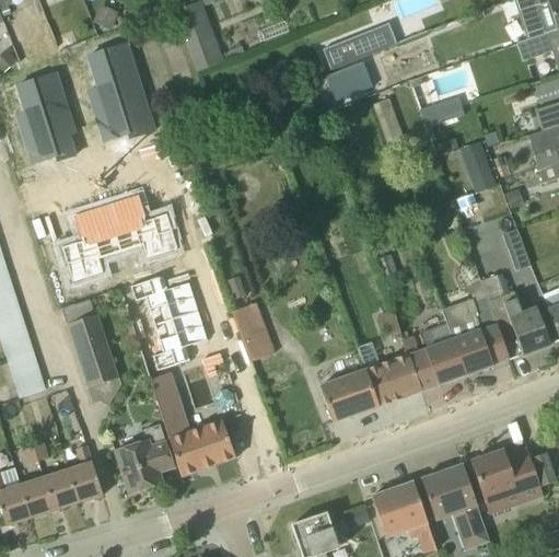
[(186,38),(212,28),(204,4),(201,0),(199,0),(176,9),(175,10),(186,38)]
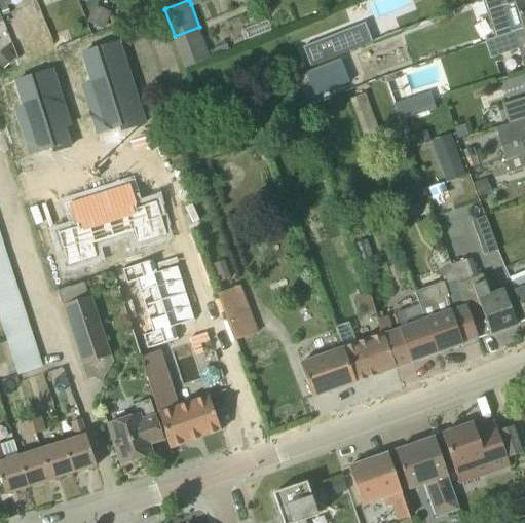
[(518,11),(523,27),(524,26),(524,0),(501,0),(507,15),(518,11)]
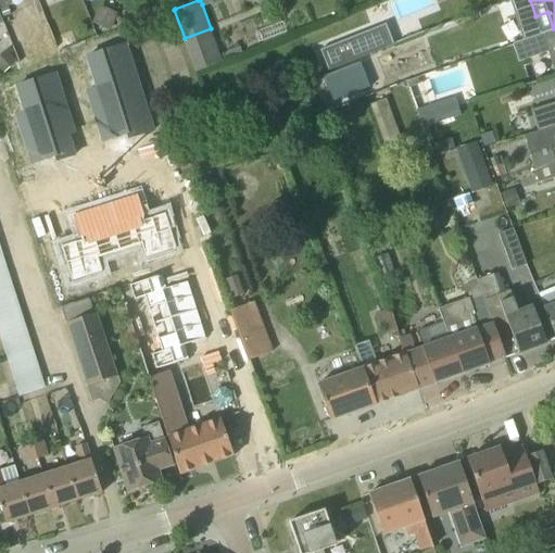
[(108,27),(115,9),(104,4),(97,23),(108,27)]
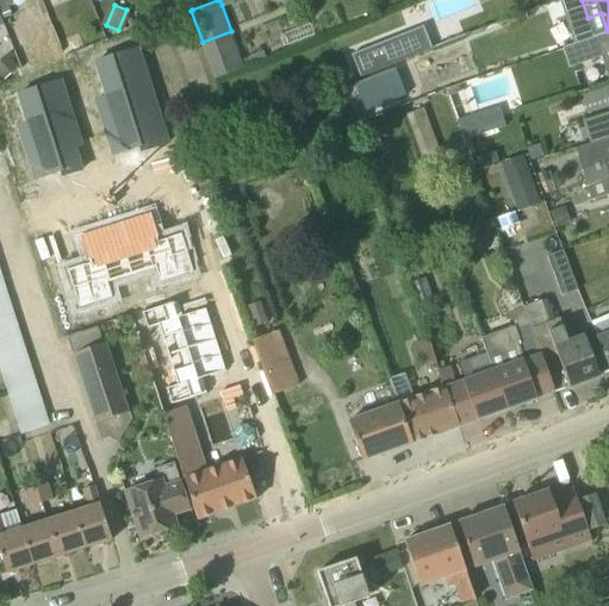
[(383,66),(420,51),(411,30),(353,52),(361,74),(383,66)]
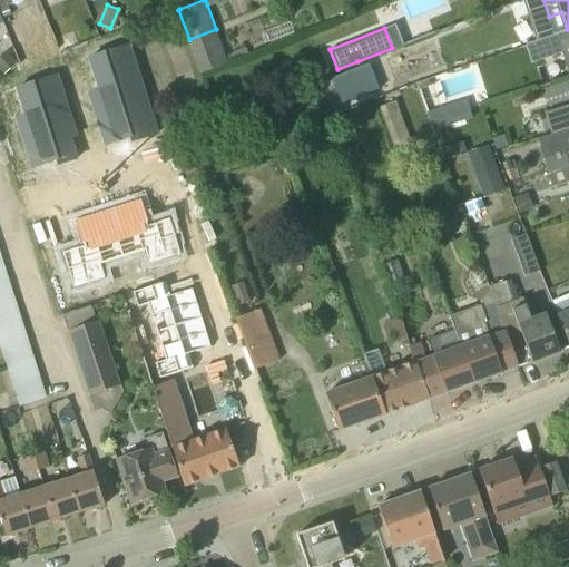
[(568,28),(567,29),(557,32),(568,70),(568,28)]
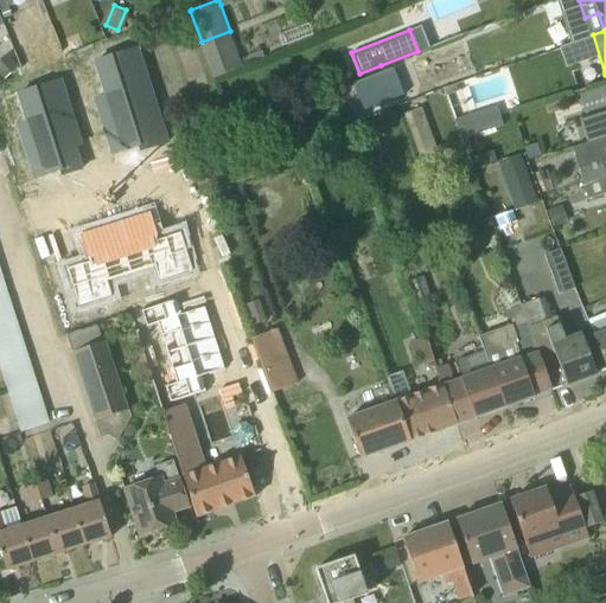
[(241,57),(230,31),(202,42),(215,76),(243,64),(241,57)]
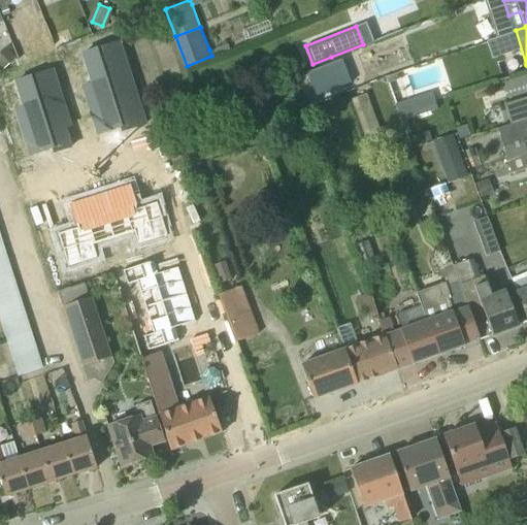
[(487,39),(492,55),(514,47),(508,32),(487,39)]
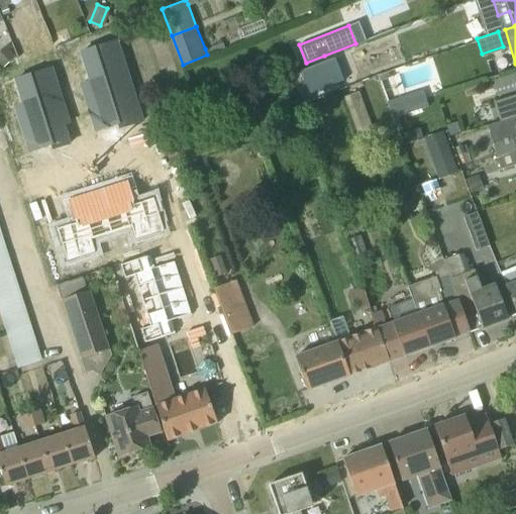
[(114,32),(79,44),(88,73),(79,76),(94,123),(118,115),(119,119),(140,113),(129,78),(133,77),(126,57),(123,59),(114,32)]
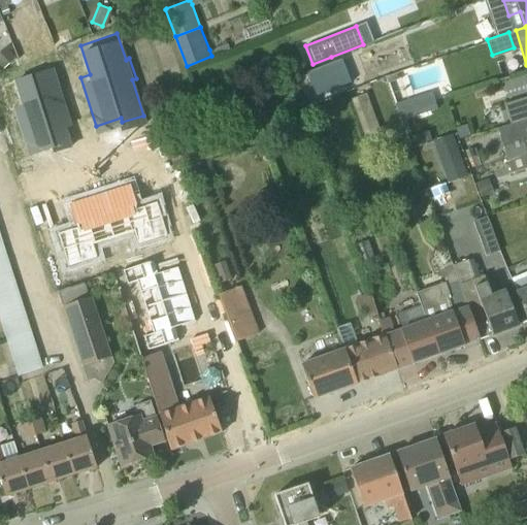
[(0,62),(4,67),(17,57),(6,44),(0,50),(0,62)]
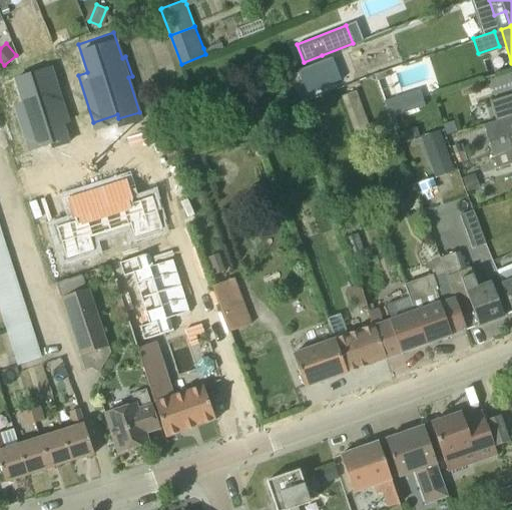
[(48,56),(12,67),(21,94),(12,96),(27,143),(51,135),(53,139),(67,135),(60,114),(66,113),(48,56)]
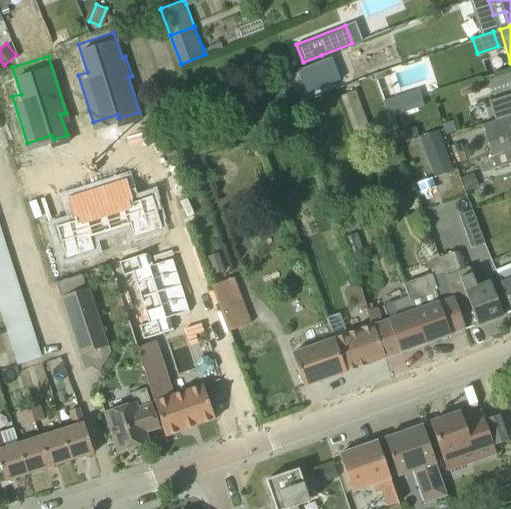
[(400,129),(433,120),(416,61),(383,70),(400,129)]
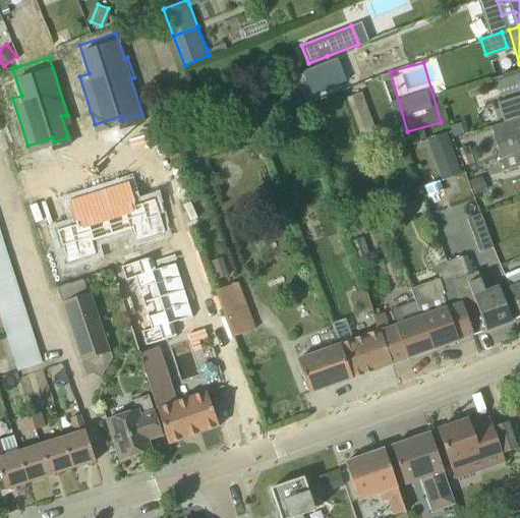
[(376,129),(362,91),(348,96),(361,134),(376,129)]
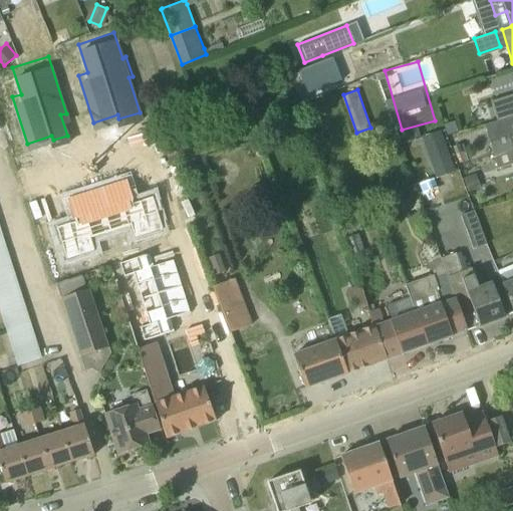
[(512,90),(491,98),(497,118),(512,112),(512,90)]
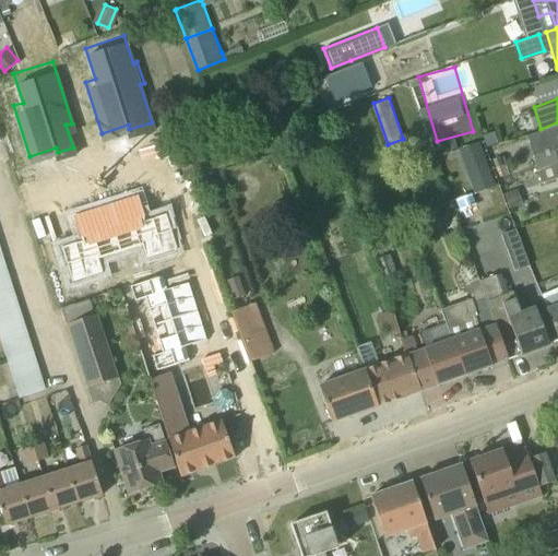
[(557,122),(541,129),(527,133),(537,166),(557,160),(557,122)]
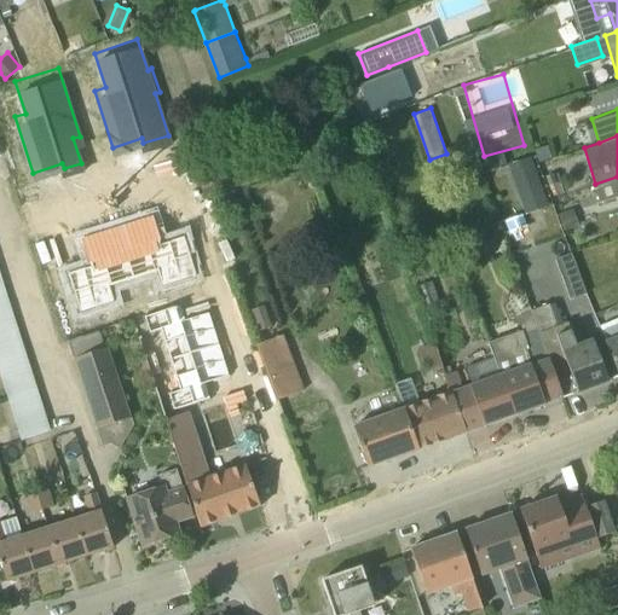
[(524,166),(510,170),(517,186),(529,181),(539,209),(549,206),(531,157),(521,161),(524,166)]
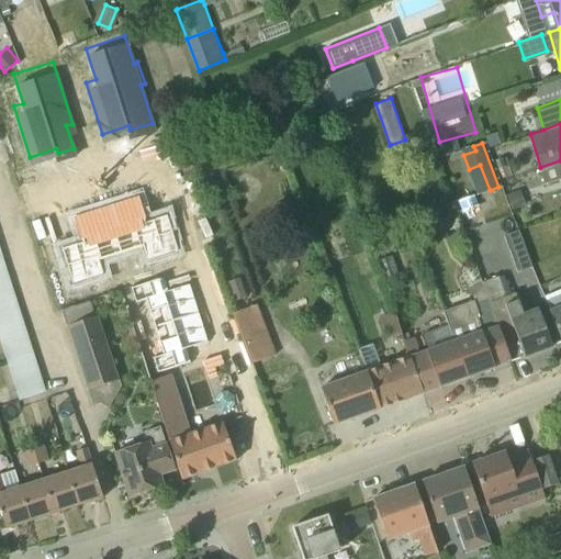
[(503,156),(495,158),(498,167),(503,176),(513,172),(509,164),(507,155),(503,156)]
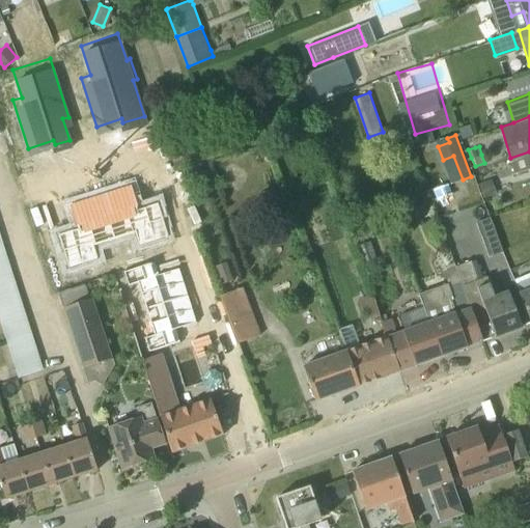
[(529,151),(510,158),(513,172),(529,166),(529,151)]
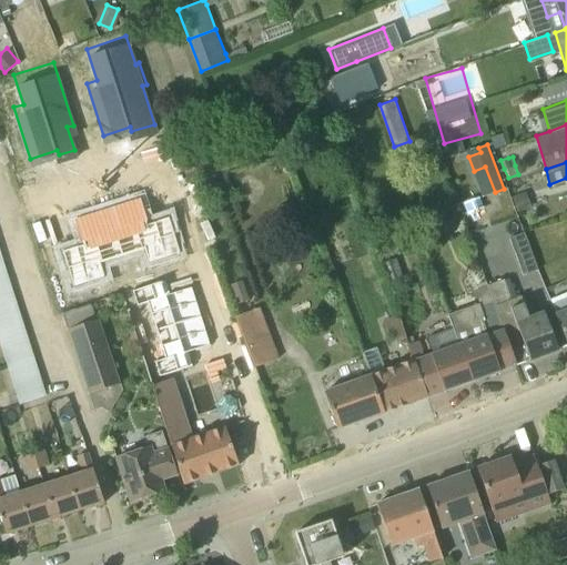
[(518,210),(529,207),(524,191),(513,194),(518,210)]
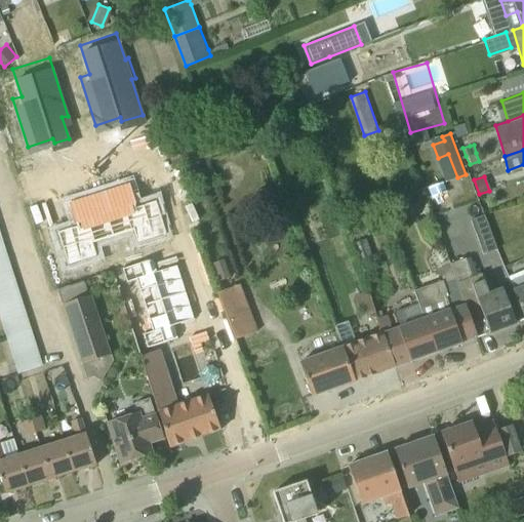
[(128,181),(98,190),(113,232),(132,226),(136,239),(166,230),(156,196),(135,203),(128,181)]
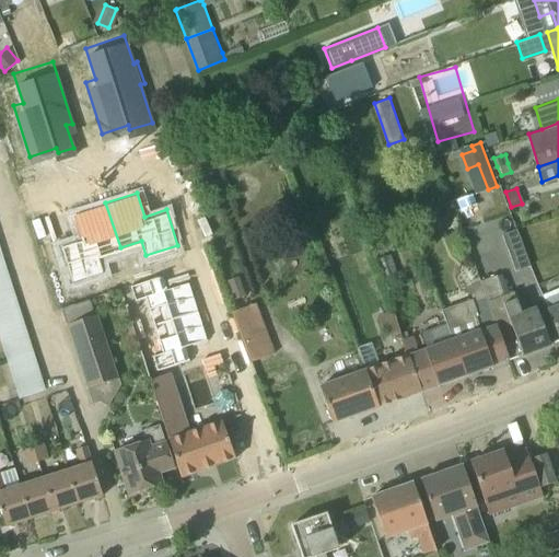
[(105,202),(73,212),(82,236),(60,244),(72,279),(101,270),(95,255),(120,247),(105,202)]
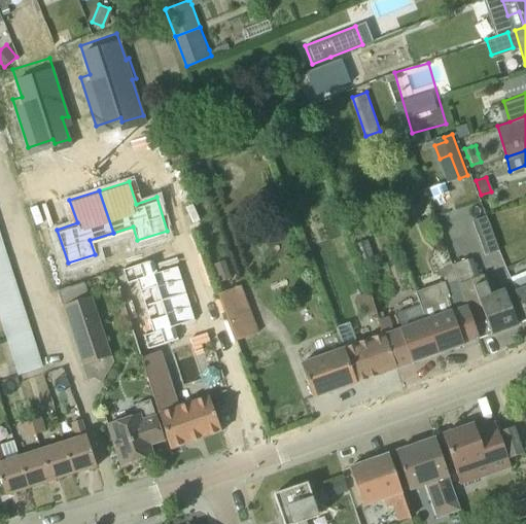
[(499,248),(486,213),(471,218),(484,253),(499,248)]
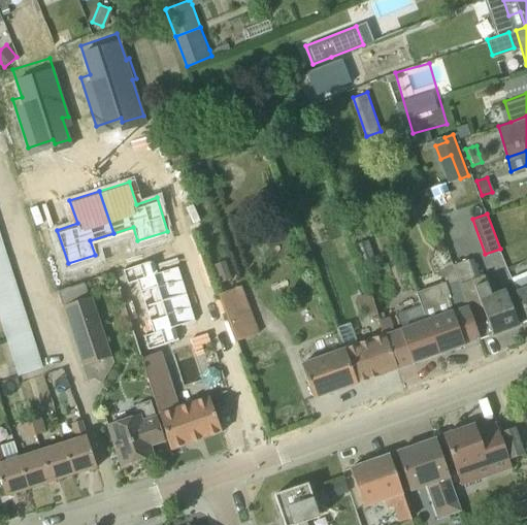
[(375,259),(368,238),(355,242),(362,263),(375,259)]
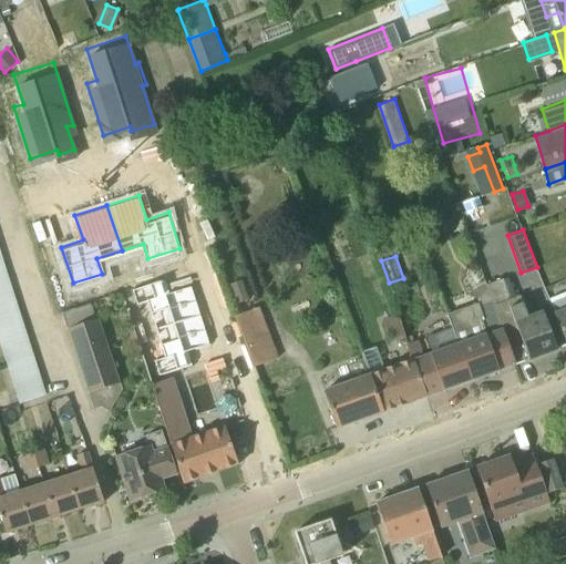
[(448,309),(459,340),(472,379),(498,369),(498,368),(515,361),(486,282),(480,264),(466,268),(477,298),(448,309)]
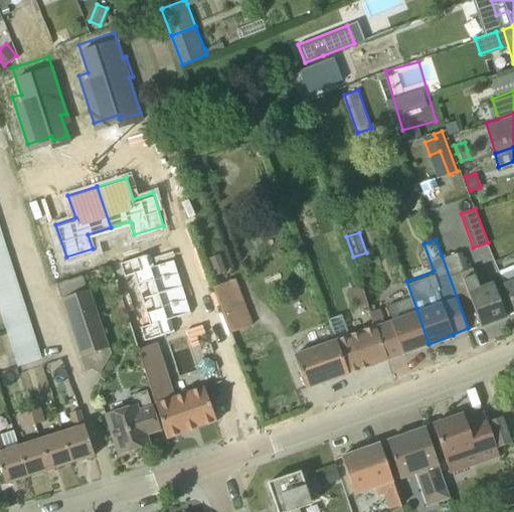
[(0,262),(11,259),(8,247),(0,249),(0,262)]
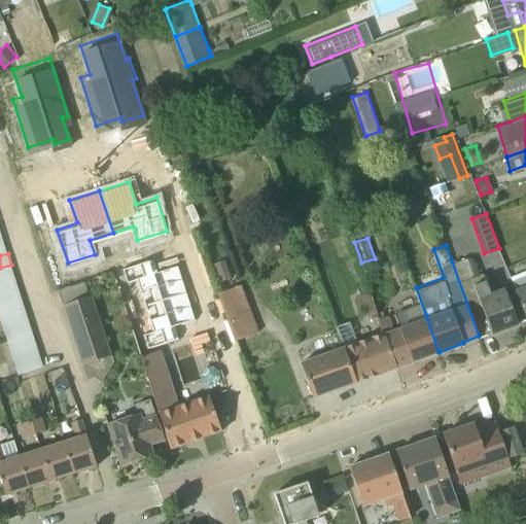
[(137,278),(145,304),(187,290),(185,285),(178,263),(159,269),(154,255),(123,266),(128,281),(137,278)]
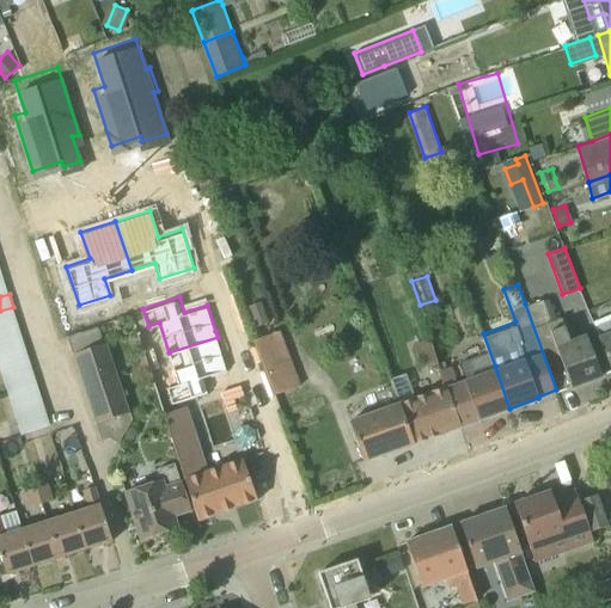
[(570,385),(572,386),(602,375),(582,323),(563,329),(560,318),(553,320),(545,296),(525,304),(556,390),(570,385)]
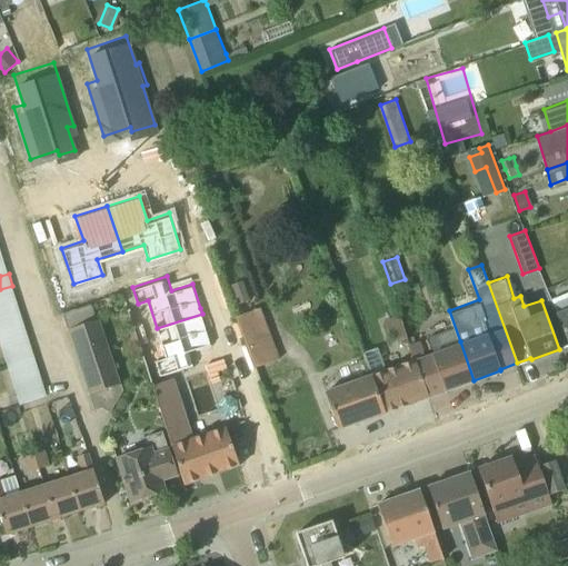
[(567,307),(557,311),(567,338),(567,277),(566,278),(567,283),(567,307)]
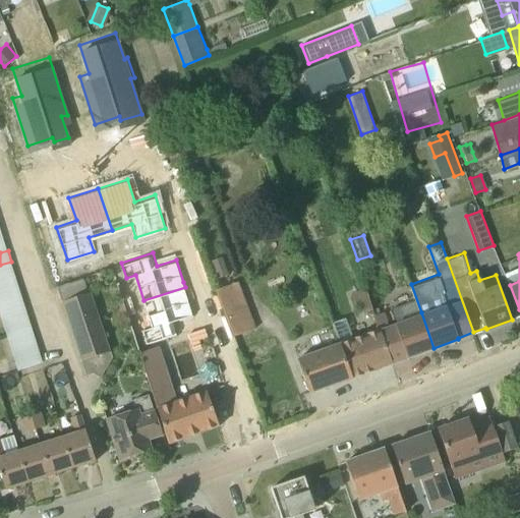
[(0,277),(15,273),(11,262),(0,265),(0,277)]
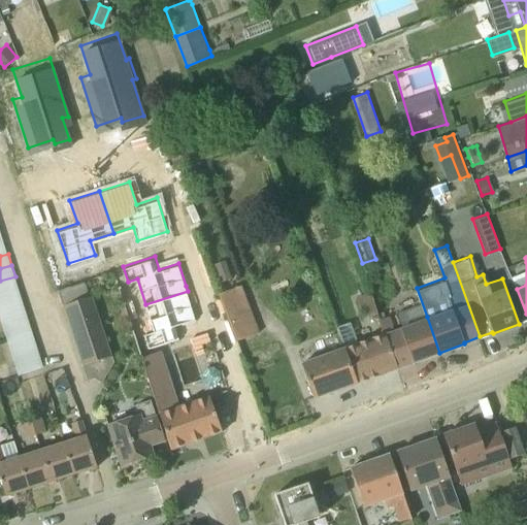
[(0,293),(19,288),(15,276),(0,281),(0,293)]
